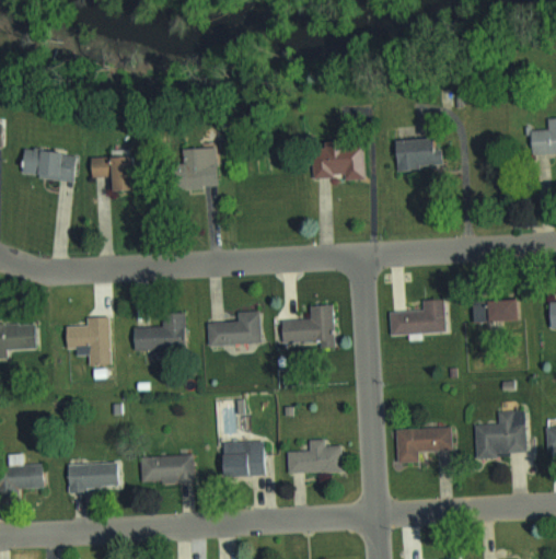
[(555,117),(531,118),(532,153),(555,152),(555,117)]
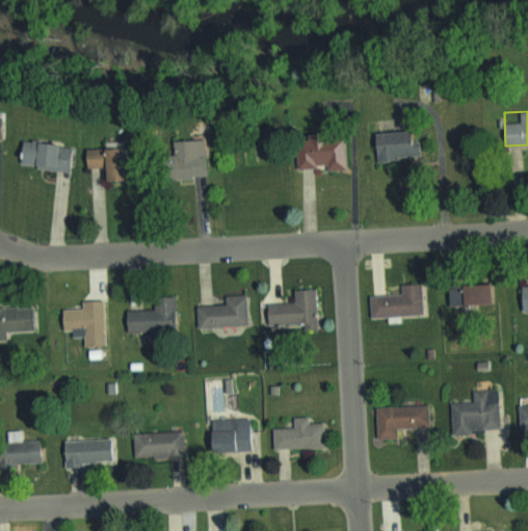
[(375,132),(376,160),(419,159),(419,131),(375,132)]
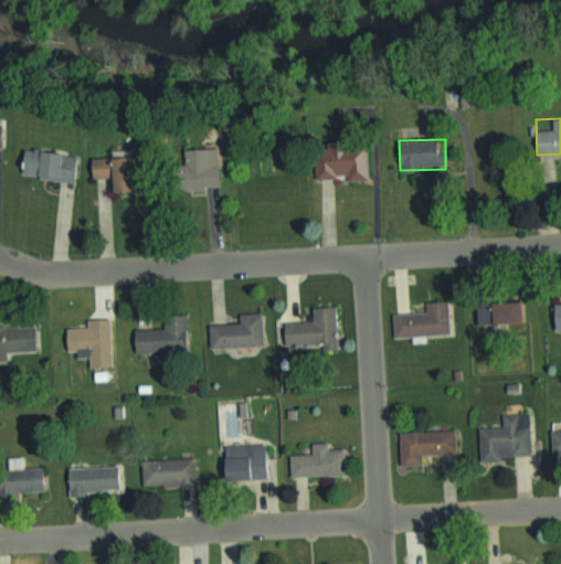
[(368,179),(367,147),(315,148),(316,180),(368,179)]
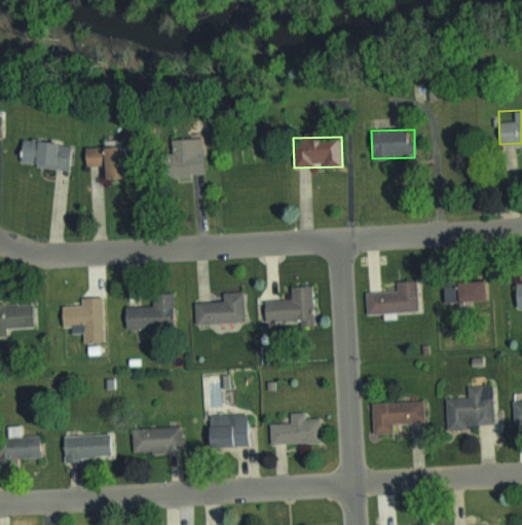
[(72,170),(75,145),(23,138),(20,163),(72,170)]
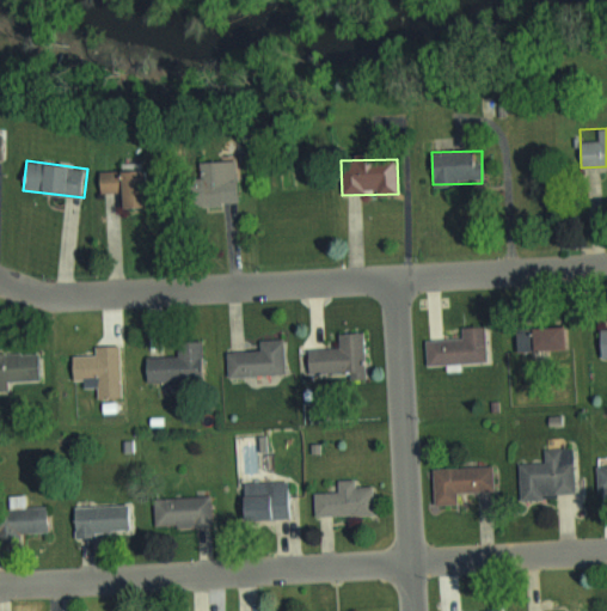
[(235,162),(202,162),(202,178),(182,178),(182,205),(235,205),(235,162)]
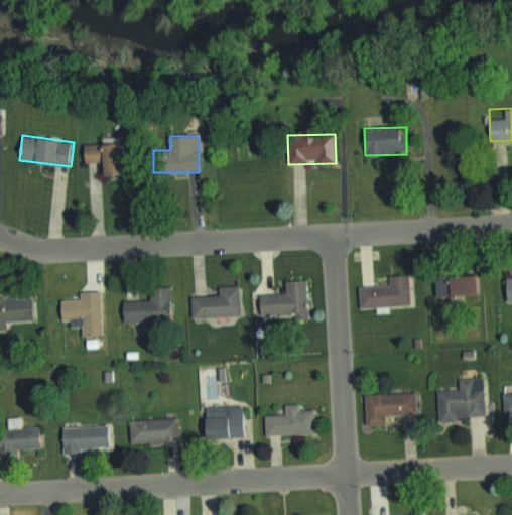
[(102,174),(121,174),(121,143),(85,143),(85,162),(102,162),(102,174)]
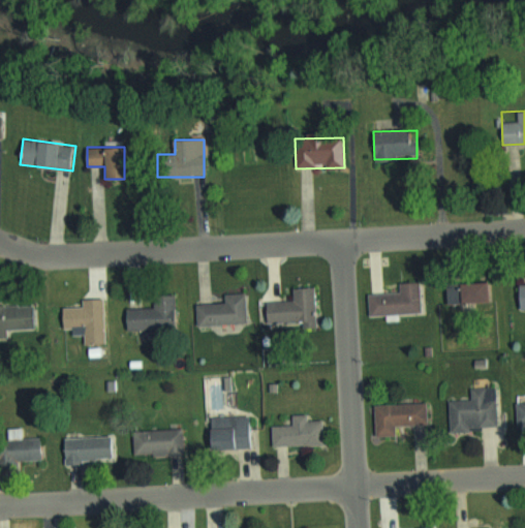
[(368,294),(369,315),(420,313),(419,282),(399,283),(400,293),(368,294)]
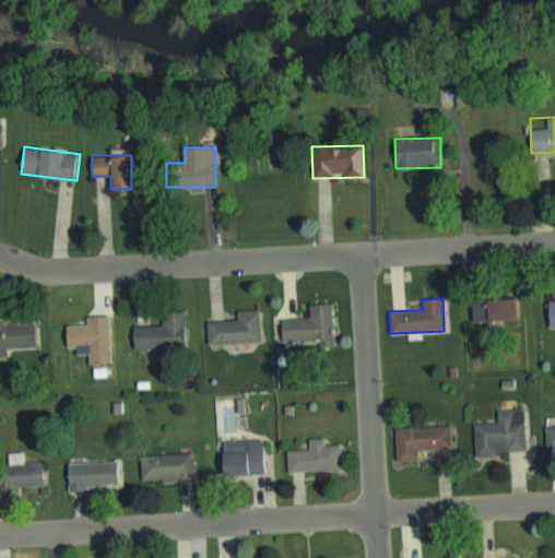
[(471,299),(472,320),(517,320),(517,298),(471,299)]
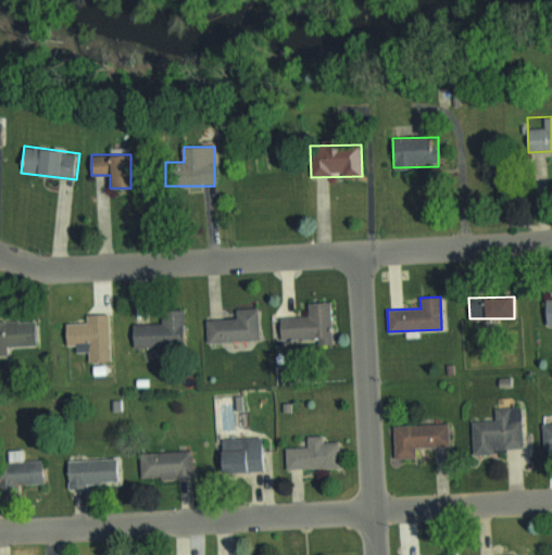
[(330,302),(308,302),(308,316),(278,317),(279,339),(317,338),(317,344),(331,344),(330,302)]
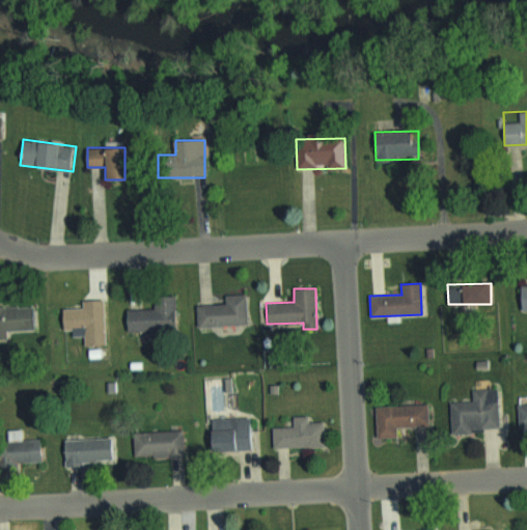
[(197,326),(246,325),(246,294),(225,295),(225,305),(196,305),(197,326)]
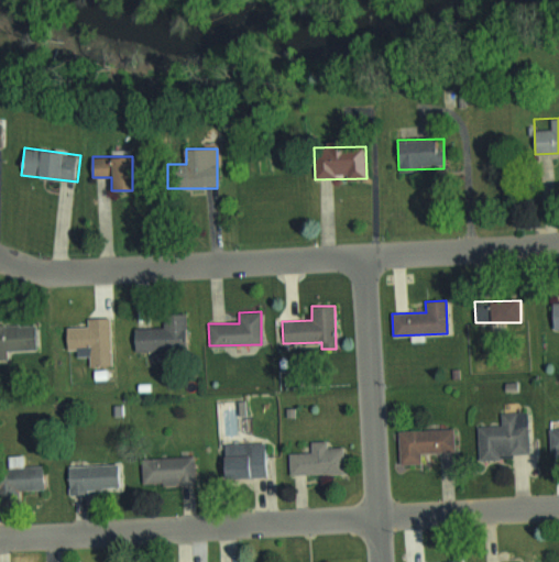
[(133,352),(186,352),(186,313),(163,313),(163,329),(133,329),(133,352)]
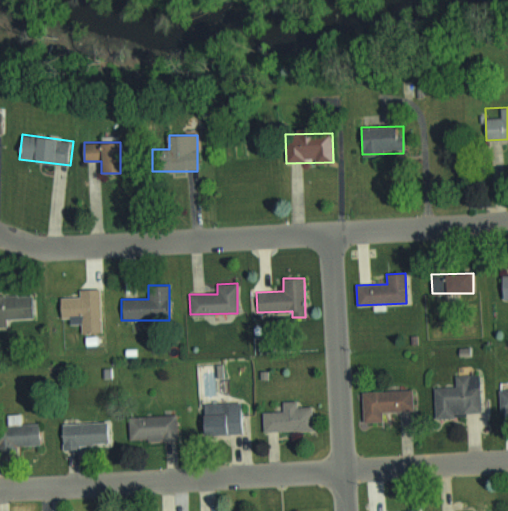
[(79,297),(60,297),(60,317),(81,317),(81,333),(100,333),(100,289),(79,290),(79,297)]
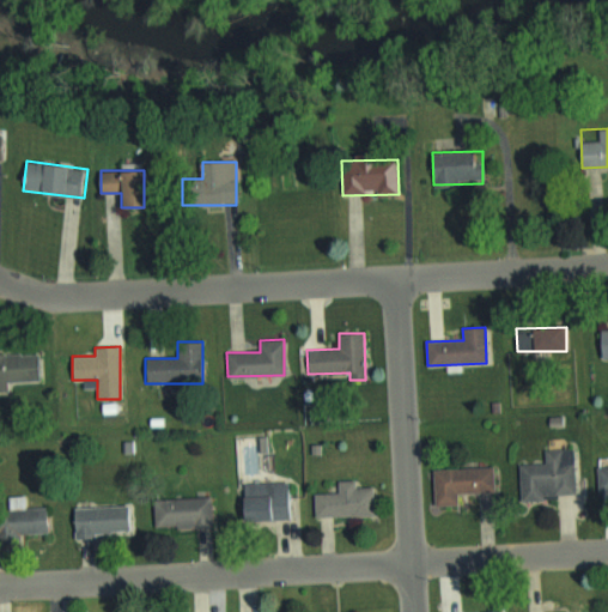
[(0,352),(0,391),(8,392),(8,381),(41,381),(41,352),(0,352)]
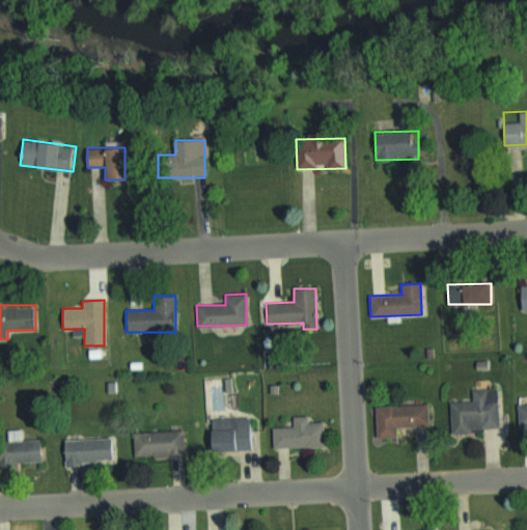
[(451,401),(451,430),(498,430),(498,388),(473,388),(473,401),(451,401)]
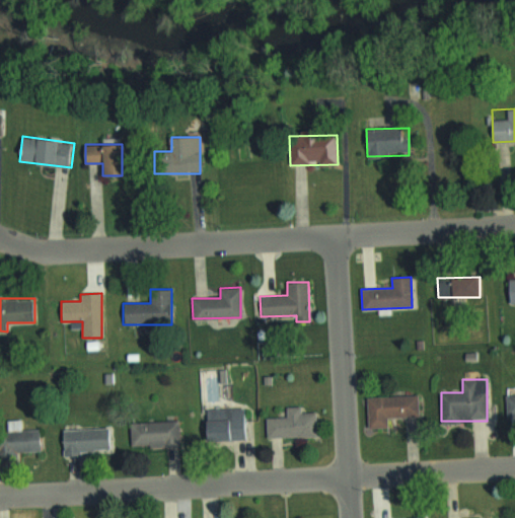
[(507,417),(514,416),(514,393),(506,394),(507,417)]
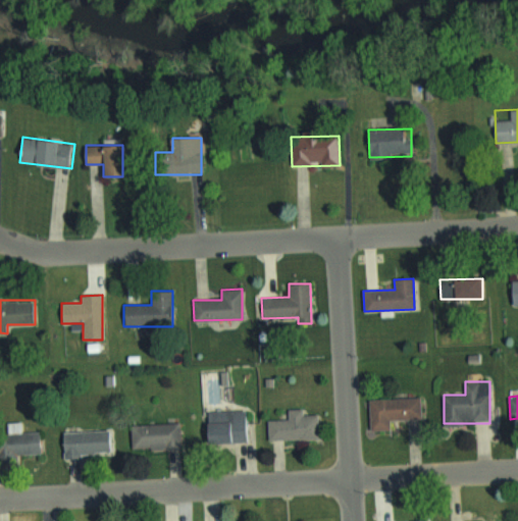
[(369,398),(369,430),(391,429),(390,418),(420,418),(420,397),(369,398)]
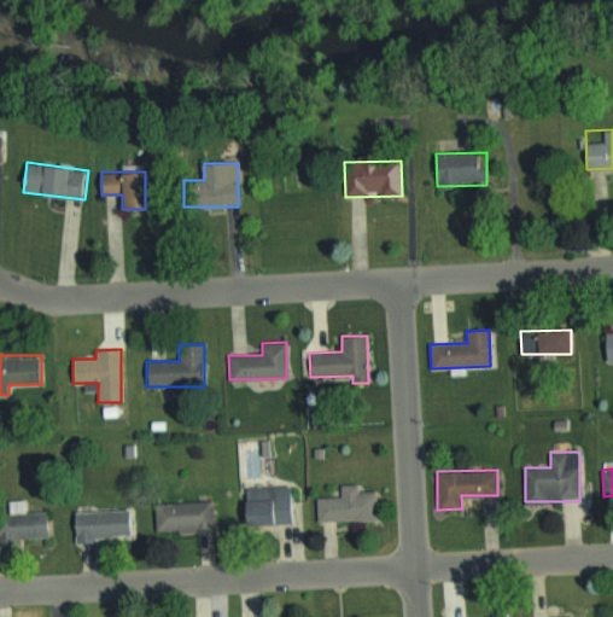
[(317,521),(377,519),(377,494),(357,495),(357,484),(340,484),(340,496),(316,498),(317,521)]
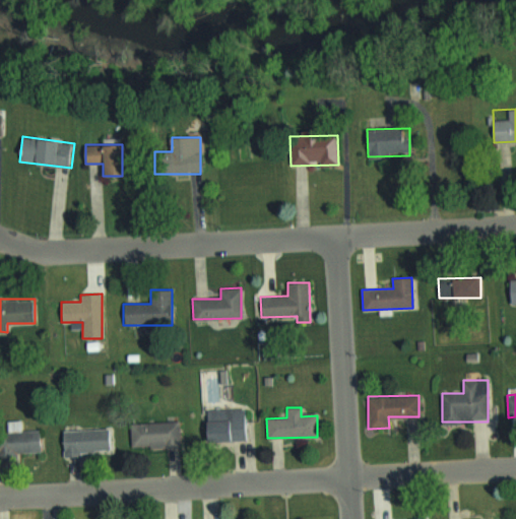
[(204,441),(244,441),(244,410),(204,410),(204,441)]
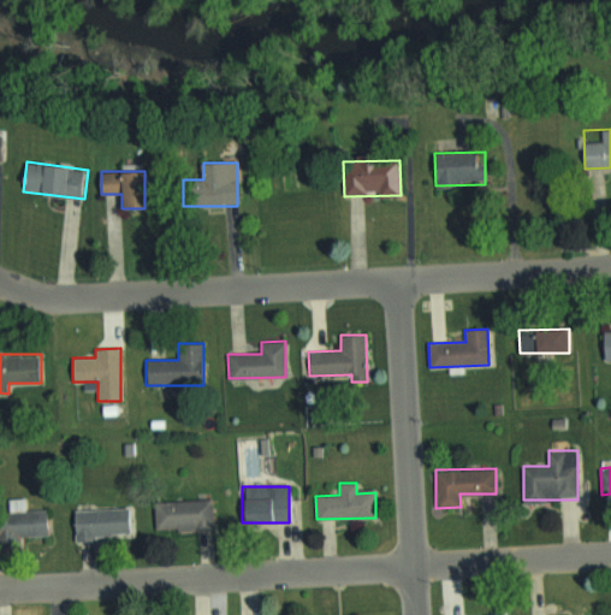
[(47,509),(25,509),(25,500),(10,500),(10,513),(0,513),(0,539),(48,539),(47,509)]
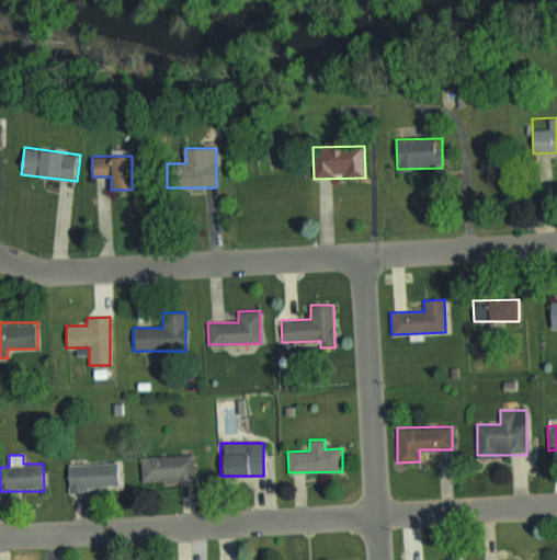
[(193,482),(193,456),(143,456),(143,482),(193,482)]
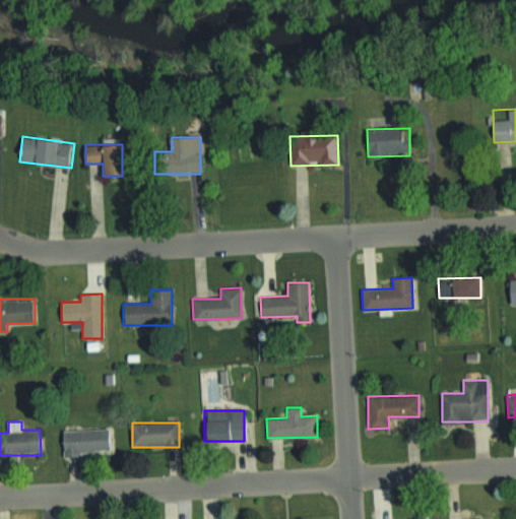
[(63,455),(110,454),(110,429),(63,430),(63,455)]
